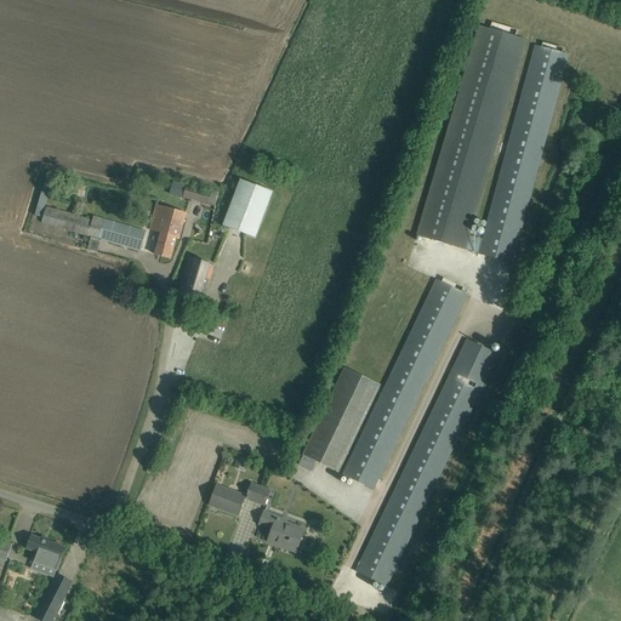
[(478,27),(416,237),(421,238),(478,255),(483,239),(469,235),(505,119),(527,44),(528,40),(516,36),(517,30),(505,27),(493,23),(491,24),(490,29),(478,27)]
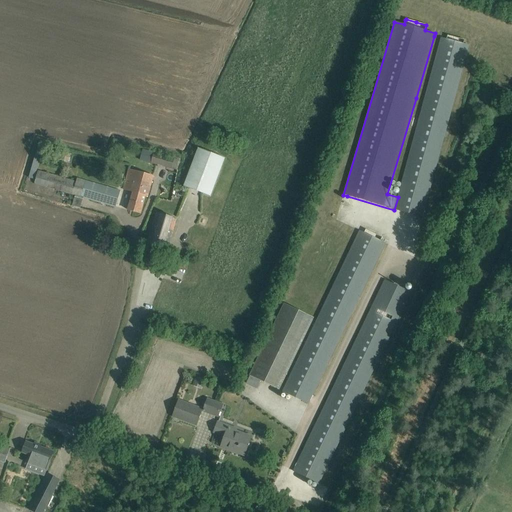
[(400,187),(398,197),(394,210),(422,217),(444,135),(447,136),(449,128),(446,127),(468,46),(463,44),(464,40),(447,36),(446,40),(441,38),(419,120),(413,118),(411,127),(416,128),(416,131),(400,187)]
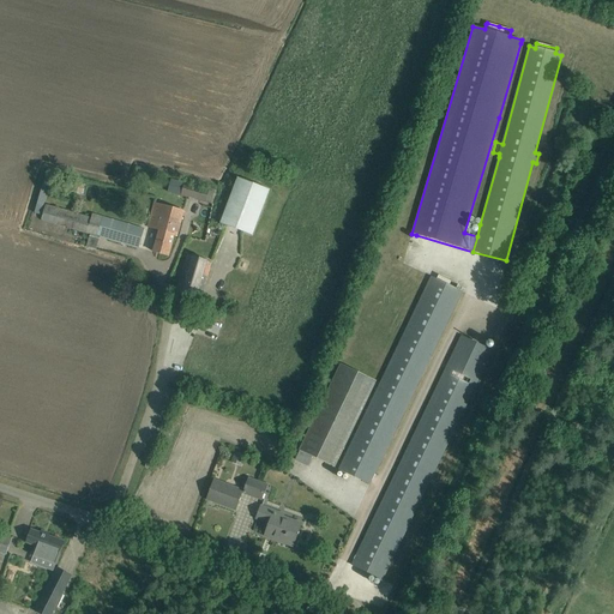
[(220,223),(252,236),(270,190),(238,178),(220,223)]
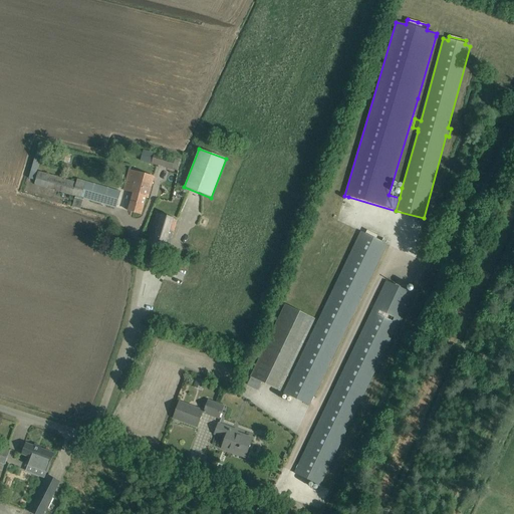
[(175,160),(143,151),(141,161),(172,170),(175,160)]
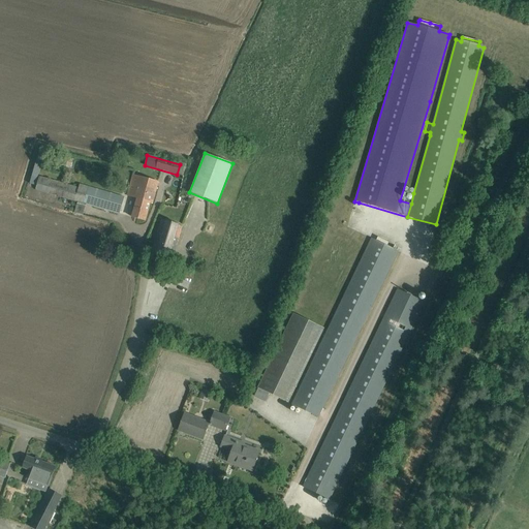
[(158,181),(133,175),(127,196),(137,198),(132,217),(145,221),(150,203),(152,204),(158,181)]
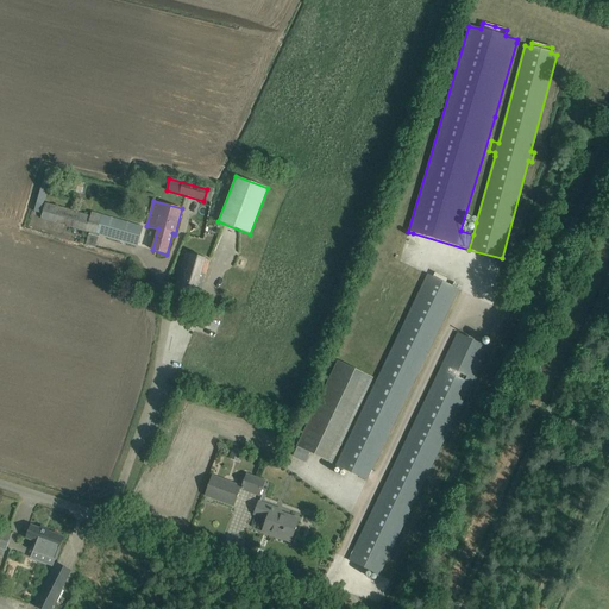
[(41,219),(89,233),(86,245),(95,248),(99,236),(137,246),(142,227),(92,213),(92,215),(45,202),(41,219)]
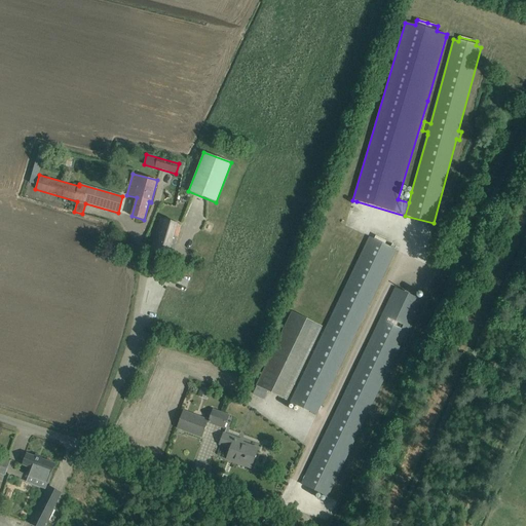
[(160,220),(149,255),(171,261),(181,226),(181,225),(160,219),(160,220)]
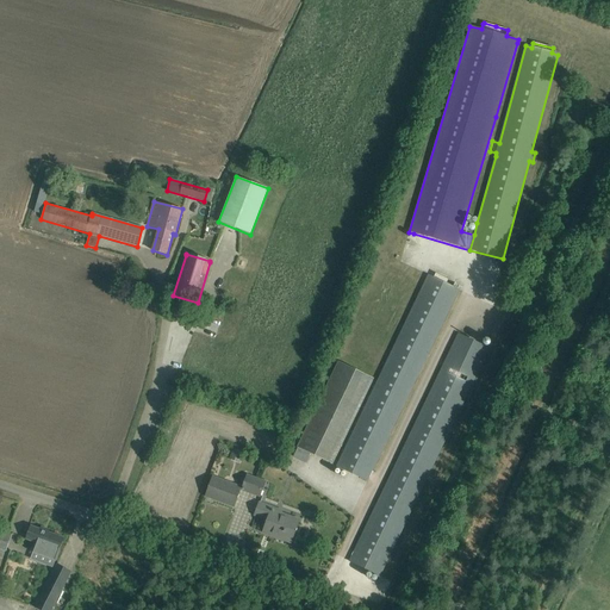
[(428,275),(336,467),(367,481),(459,290),(428,275)]
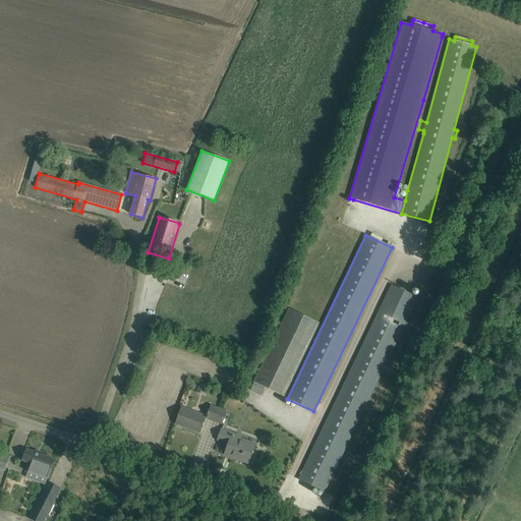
[(417,298),(391,286),(298,479),(325,493),(417,298)]
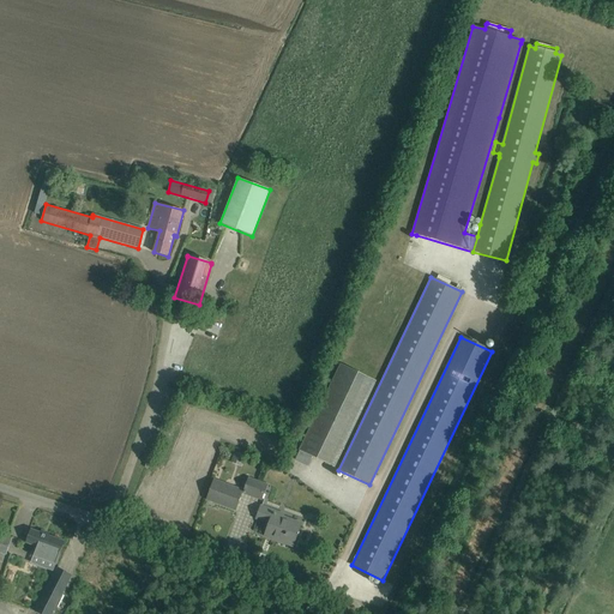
[(298,450),(335,468),(377,381),(341,363),(298,450)]
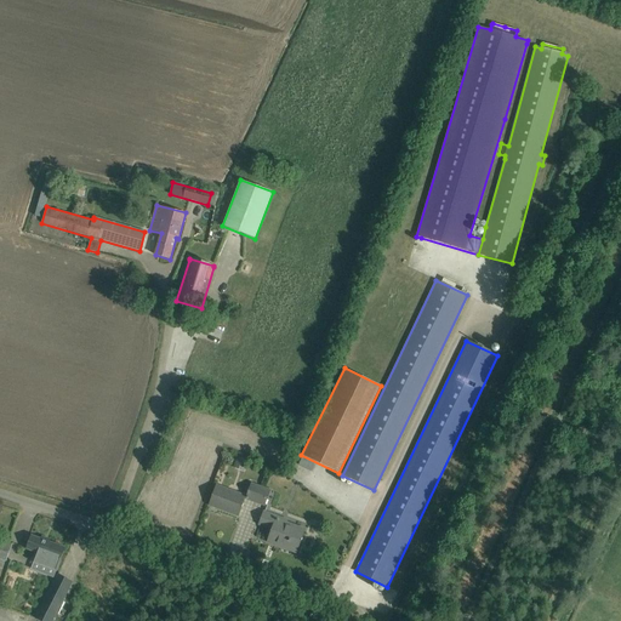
[(271,489),(251,483),(246,499),(265,505),(271,489)]
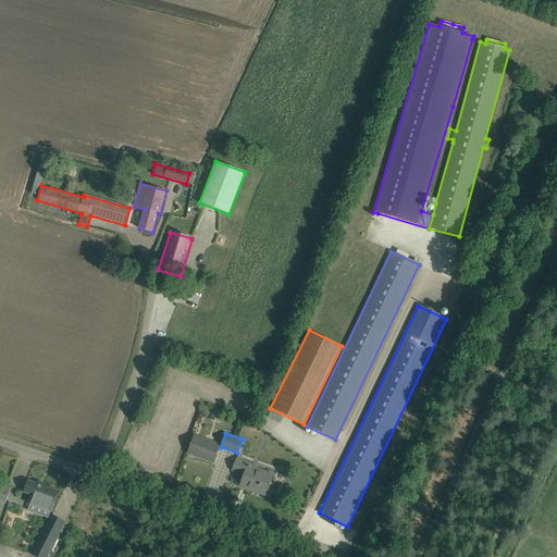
[(219,447),(194,437),(188,453),(212,462),(219,447)]
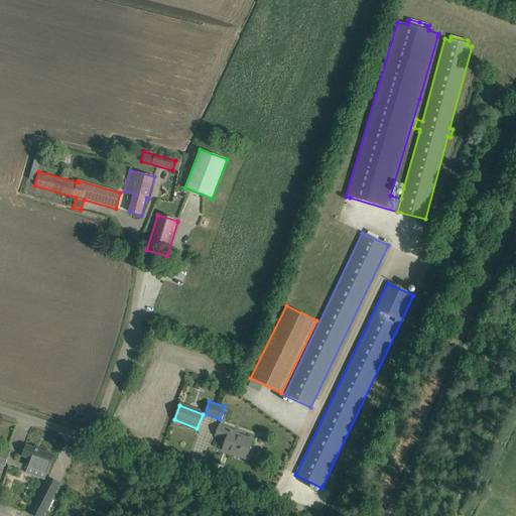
[(237,433),(220,426),(216,435),(227,439),(223,450),(224,449),(229,450),(229,453),(245,459),(252,440),(237,435),(237,433)]
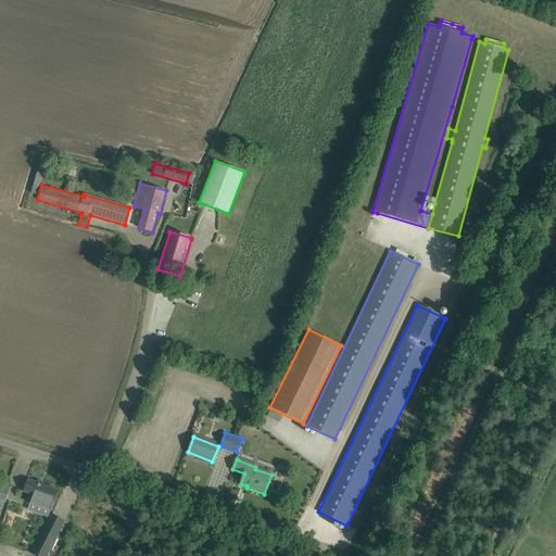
[(34,495),(30,504),(50,512),(58,491),(43,485),(43,483),(37,481),(36,483),(27,480),(24,491),(34,495)]
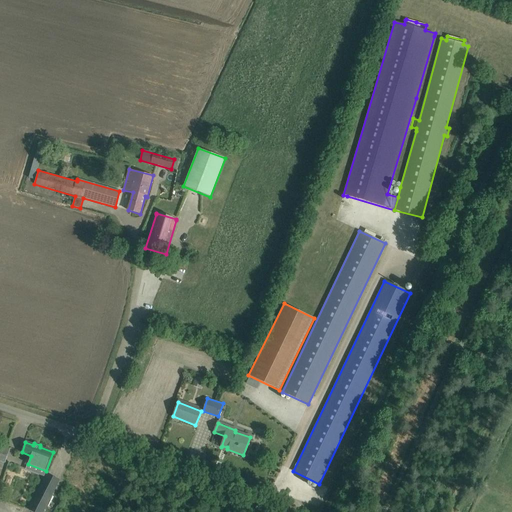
[(0,458),(8,461),(11,446),(0,443),(0,458)]
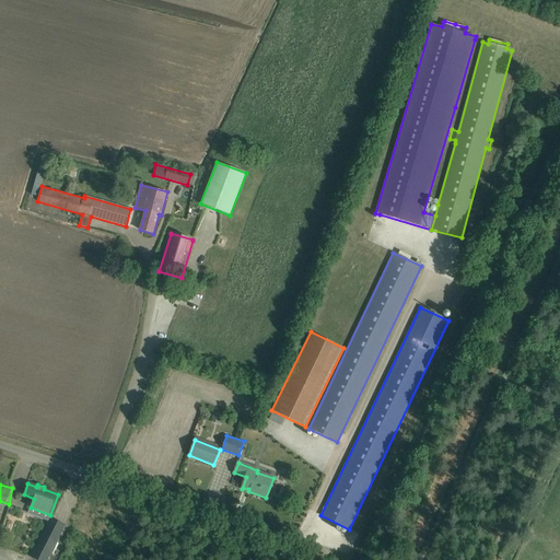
[(36,559),(46,559),(58,538),(46,532),(32,558),(36,559)]
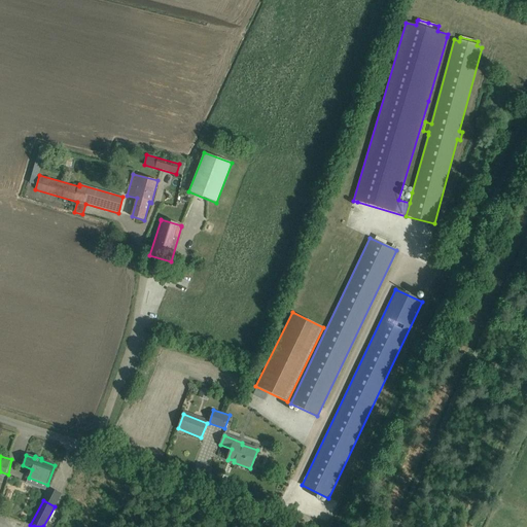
All buildings are outlined.
